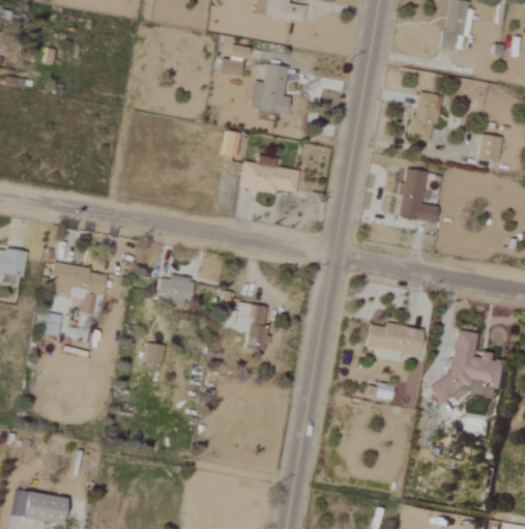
[(307,5),(294,3),(294,0),(266,0),(264,15),(304,20),(307,5)]
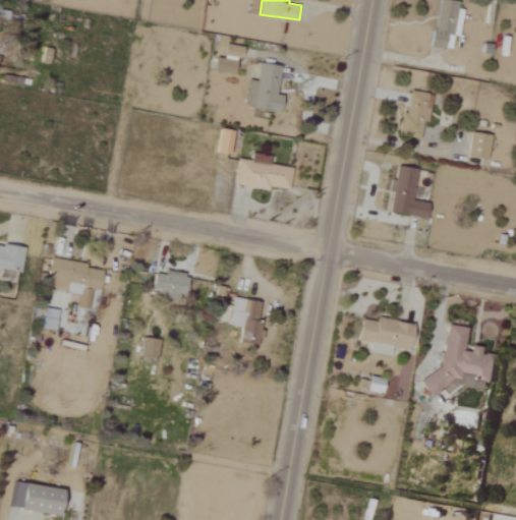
[(464,1),(453,0),(440,0),(435,47),(454,49),(456,35),(461,36),(464,1)]
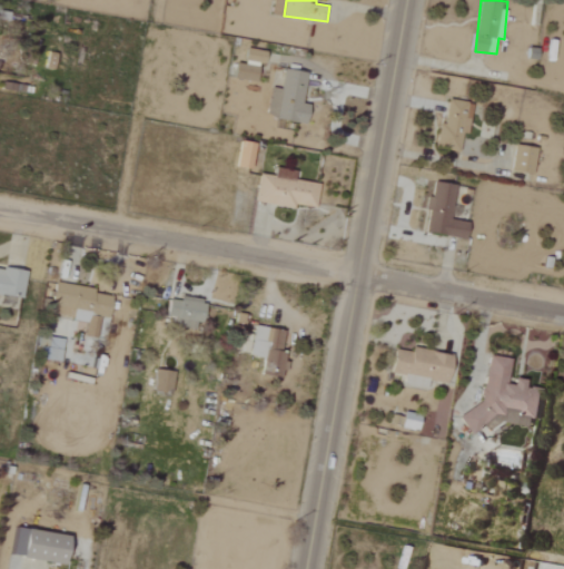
[(261,62),(266,64),(268,51),(249,48),(246,64),(238,62),(235,77),(258,81),(261,62)]
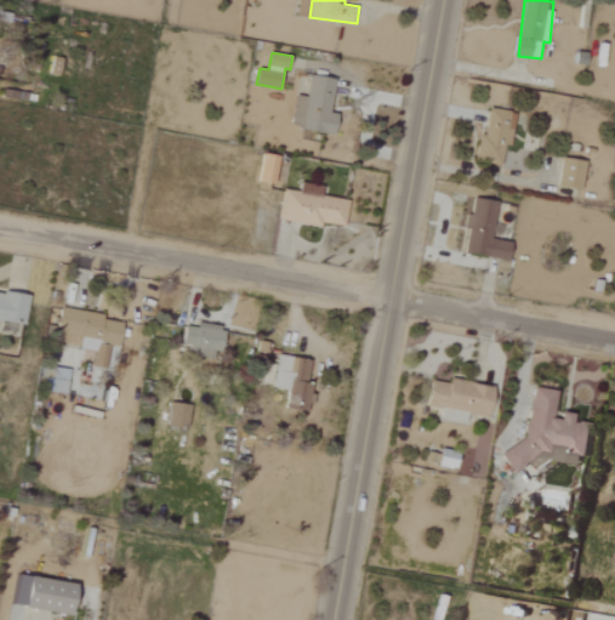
[(337,79),(313,75),(309,96),(299,94),(292,126),(336,135),(340,114),(331,112),(337,79)]
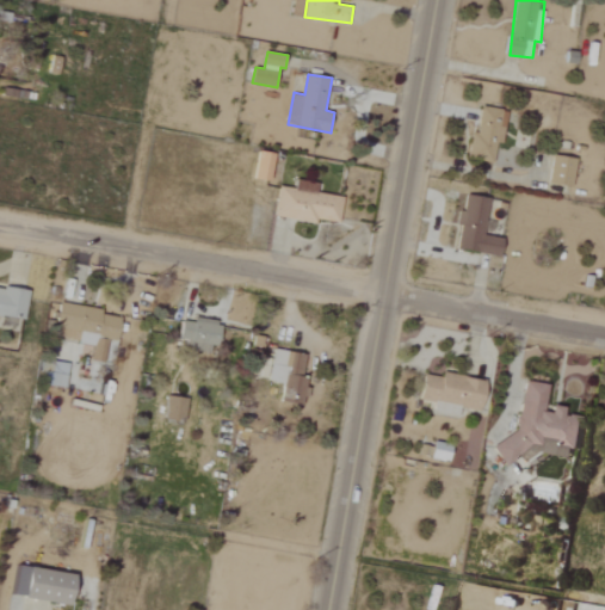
[(504,143),(508,110),(483,108),(480,131),(474,130),(470,158),(495,160),(498,143),(504,143)]
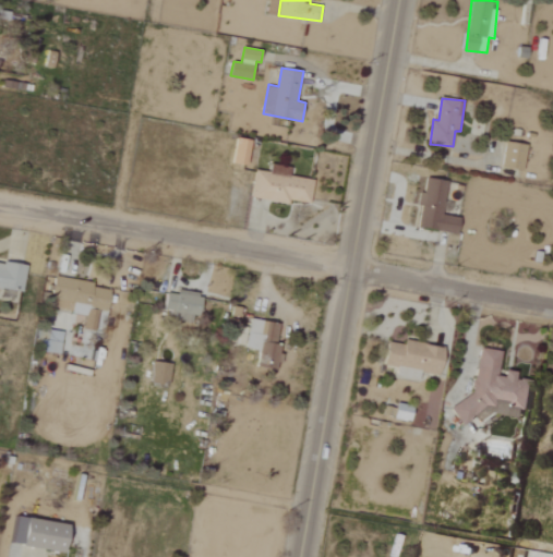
[(249,165),(251,138),(237,137),(233,164),(249,165)]
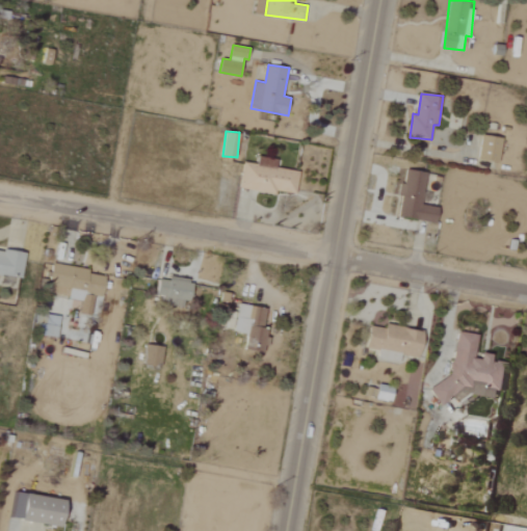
[(500,162),(504,138),(483,135),(480,159),(500,162)]
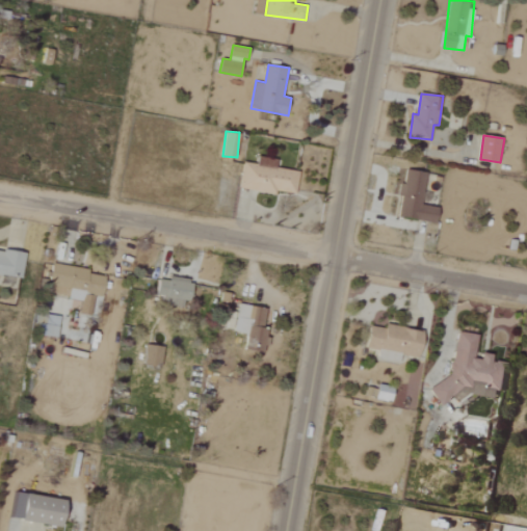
[(278,167),(279,160),(260,157),(259,164),(245,161),(240,186),(296,196),(300,171),(278,167)]
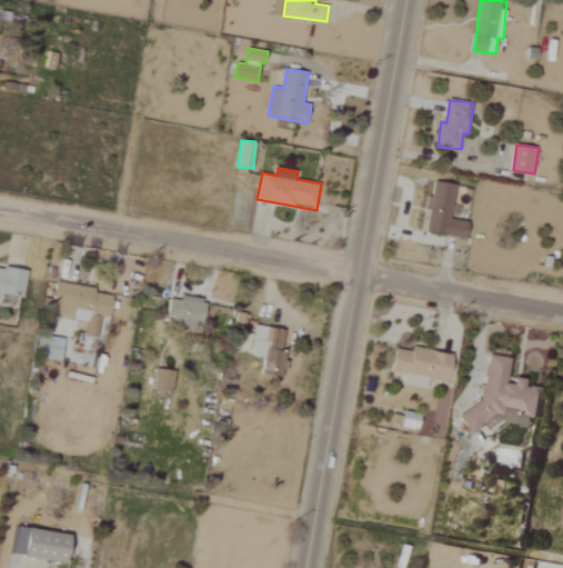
[(468,238),(470,221),(453,219),(458,183),(434,181),(428,233),(468,238)]
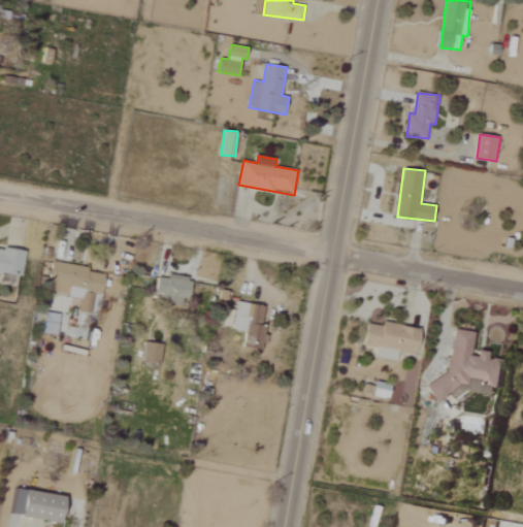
[(0,271),(23,275),(26,253),(0,249),(0,271)]
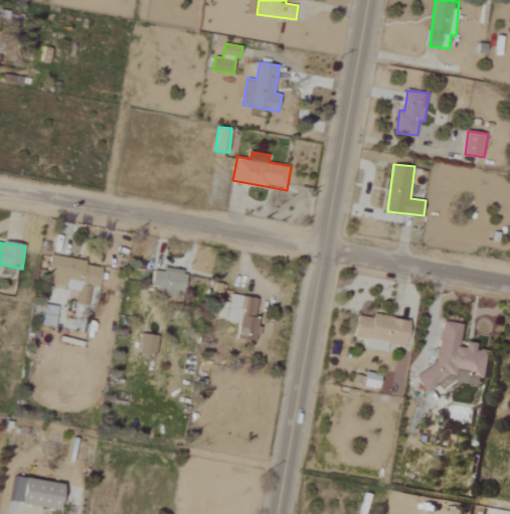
[(187,270),(166,268),(165,272),(156,271),(153,294),(179,297),(180,291),(185,291),(187,270)]
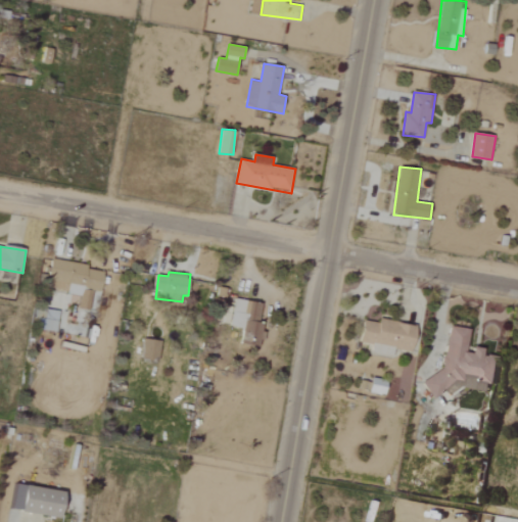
[(264,303),(238,298),(232,326),(245,329),(243,336),(251,338),(249,344),(262,347),(266,323),(261,322),(264,303)]
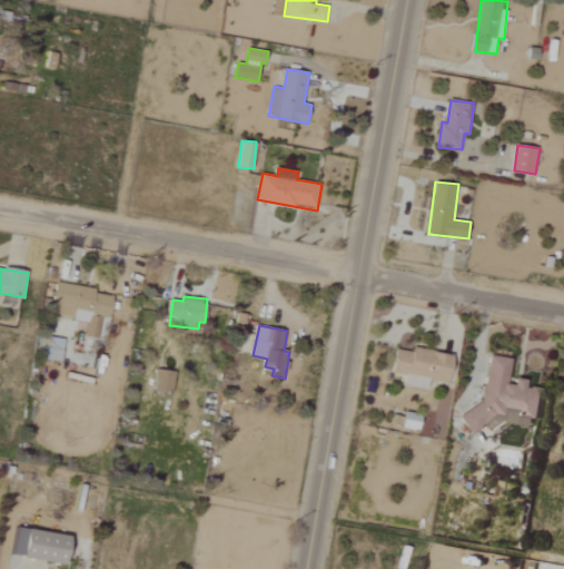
[(63,361),(67,339),(50,335),(47,359),(63,361)]
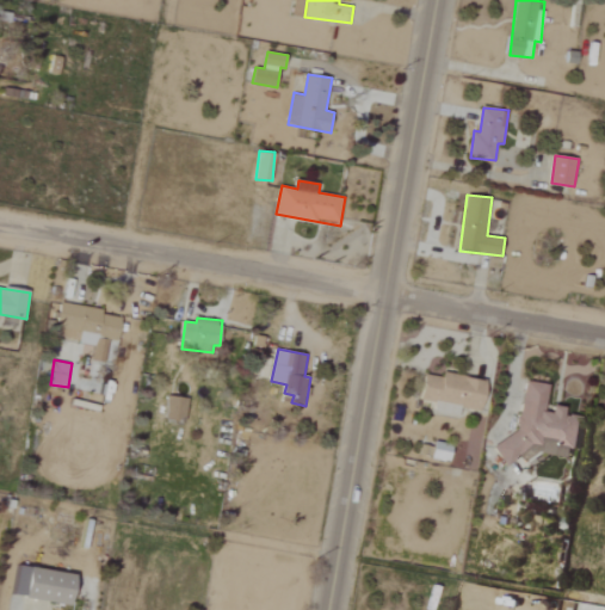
[(487,379),(443,373),(443,376),(426,374),(423,400),(437,401),(434,413),(461,417),(462,407),(482,410),(487,379)]
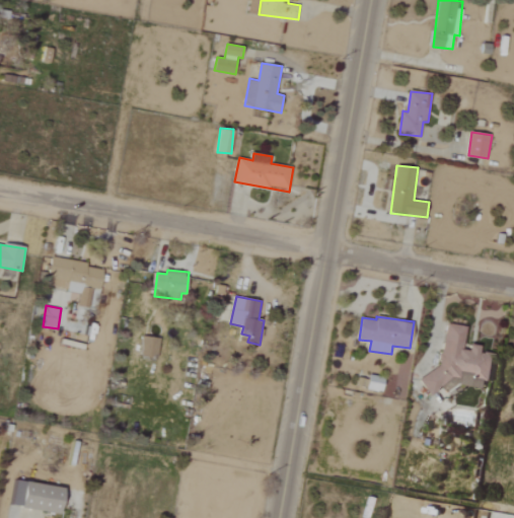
[(439,376),(427,374),(426,383),(490,392),(496,354),(480,351),(480,346),(465,344),(468,326),(446,323),(439,376)]
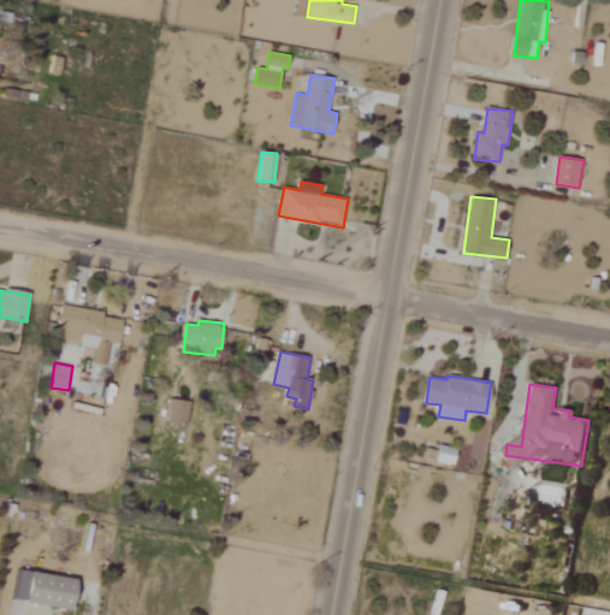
[(191,401),(171,398),(169,423),(189,425),(191,401)]
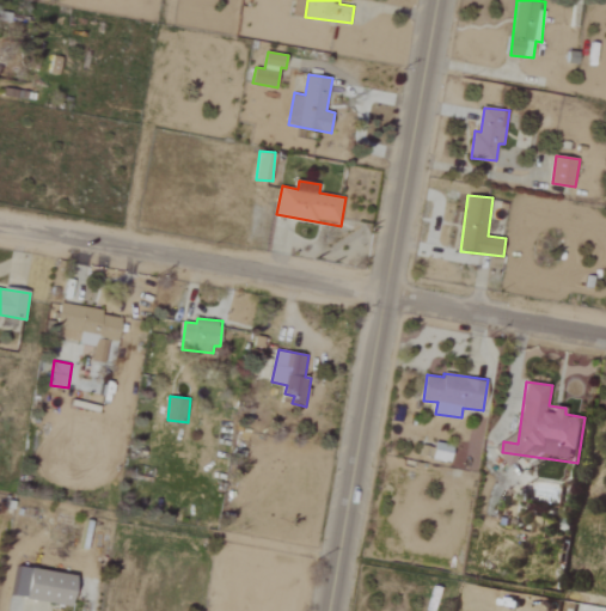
[(434,459),(452,462),(454,445),(436,441),(434,459)]
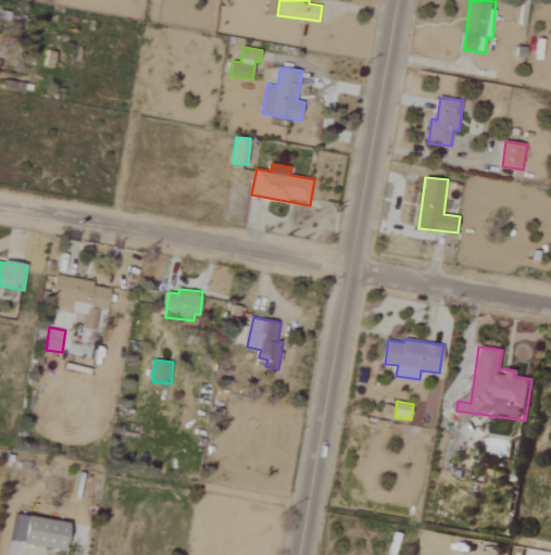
[(63,551),(67,522),(17,514),(12,542),(63,551)]
